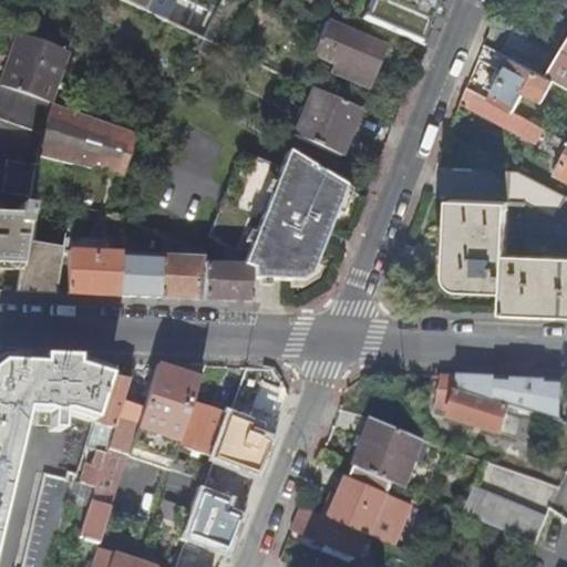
[(115,0),(144,13),(146,9),(150,0),(115,0)]
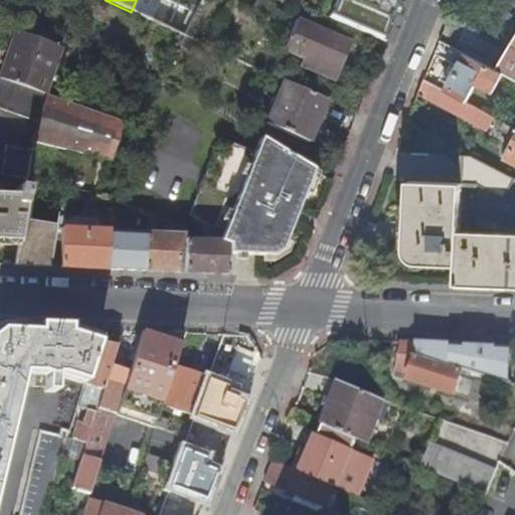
[(338,0),(330,20),(386,43),(402,0),(338,0)]
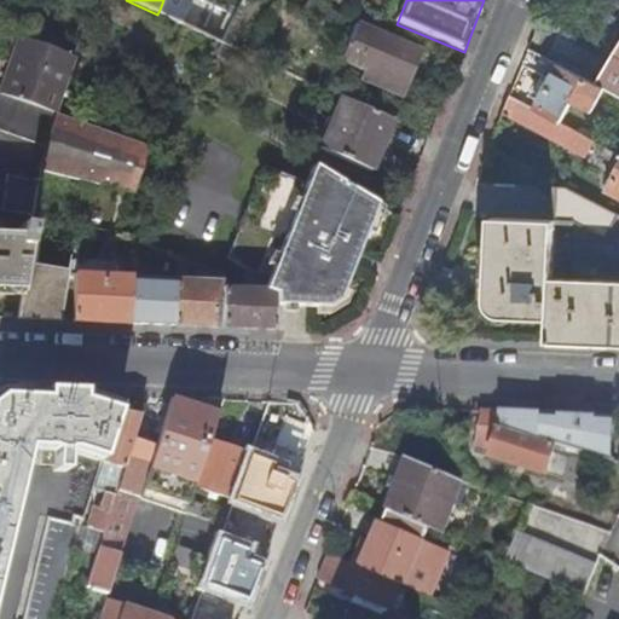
[(333,63),(339,67),(342,59),(357,25),(322,11),(307,45),(335,57),(333,63)]
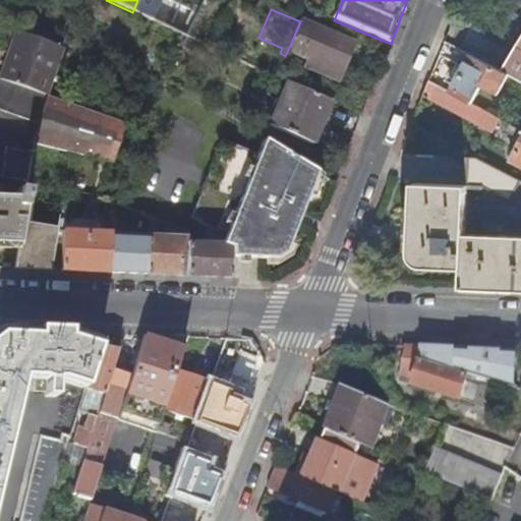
[(339,82),(354,45),(300,21),(288,50),(308,60),(305,67),(339,82)]
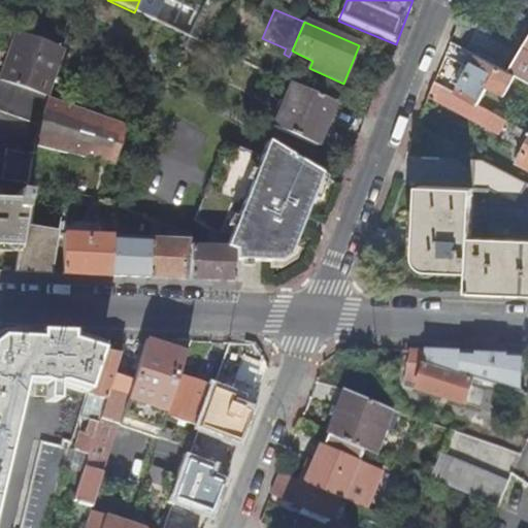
[(14,32),(0,73),(0,80),(46,98),(64,51),(14,32)]
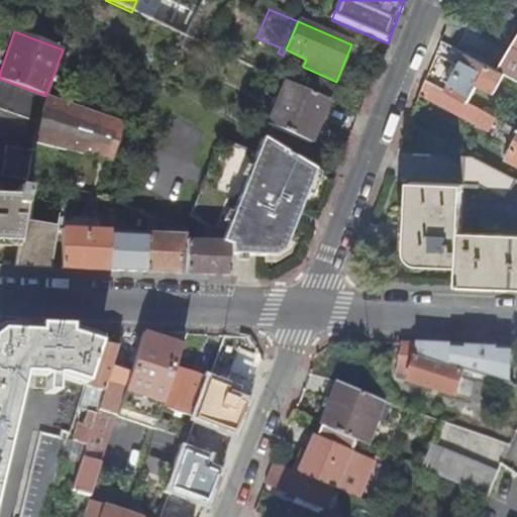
[(516,38),(499,71),(505,75),(516,81),(516,38)]
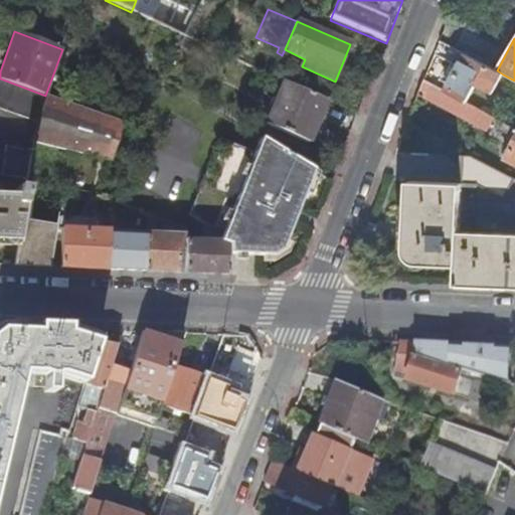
[(467,54),(447,92),(468,104),(477,87),(493,95),(503,74),(497,70),(467,54)]
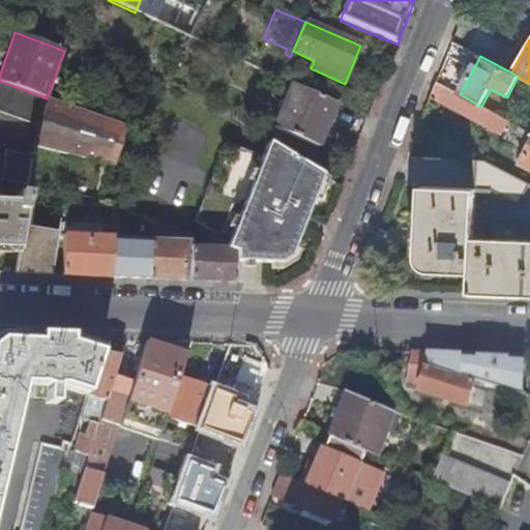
[(0,112),(37,125),(47,98),(0,81),(0,112)]
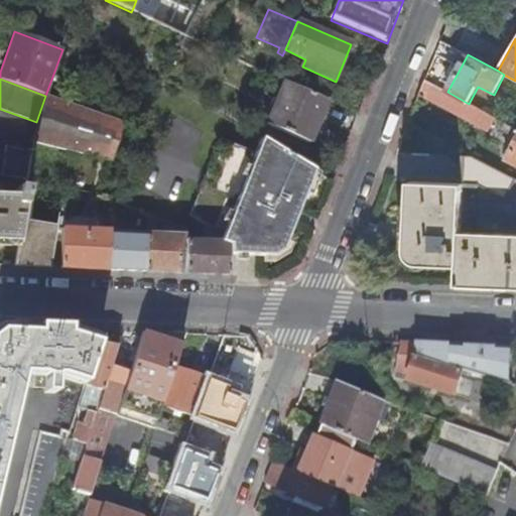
[(493,123),(496,118),(469,104),(447,92),(426,81),(423,88),(420,95),(485,128),(489,120),(493,123)]
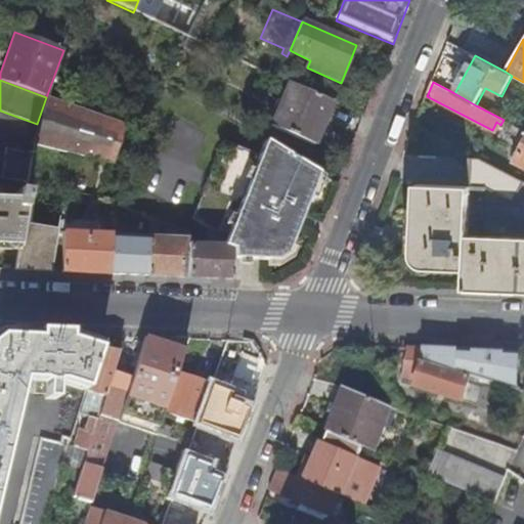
[(316,146),(334,103),(291,85),(273,130),(316,146)]
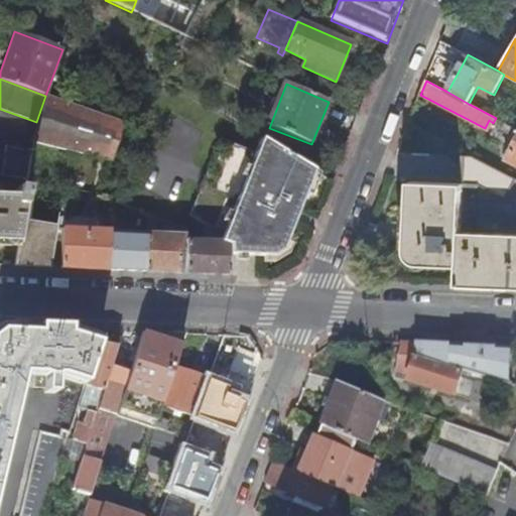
[(51,98),(35,143),(70,152),(111,162),(125,124),(51,98)]
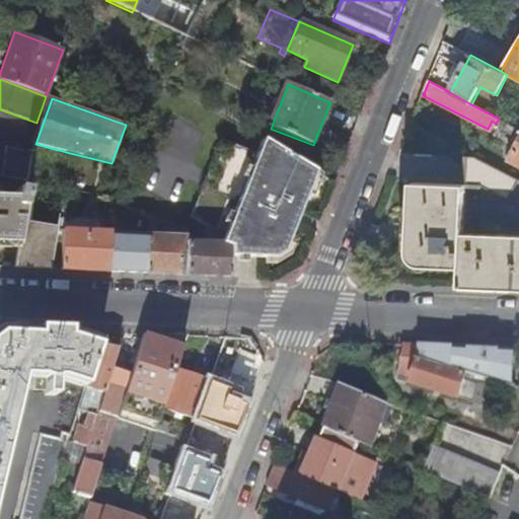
[(516,136),(510,147),(515,149),(518,151),(518,129),(512,126),(509,132),(516,136)]
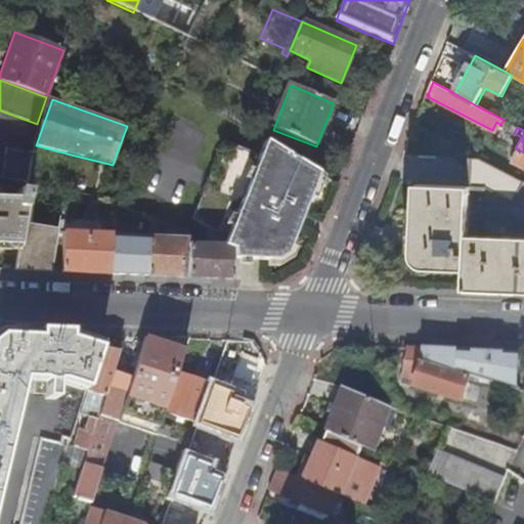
[(259,158),(252,177),(309,201),(319,175),(264,143),(259,158)]
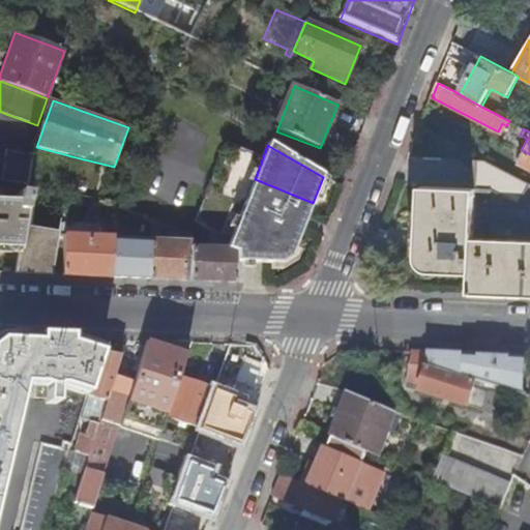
[(225,146),(218,164),(255,179),(262,159),(225,146)]
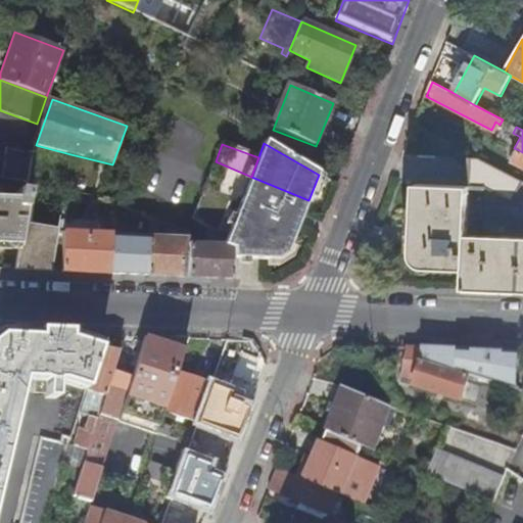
[(1,178),(30,184),(35,153),(6,148),(1,178)]
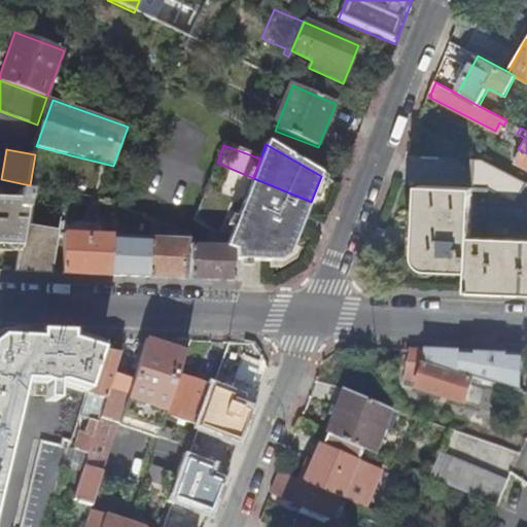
[(526,168),(526,153),(523,151),(517,163),(526,168)]
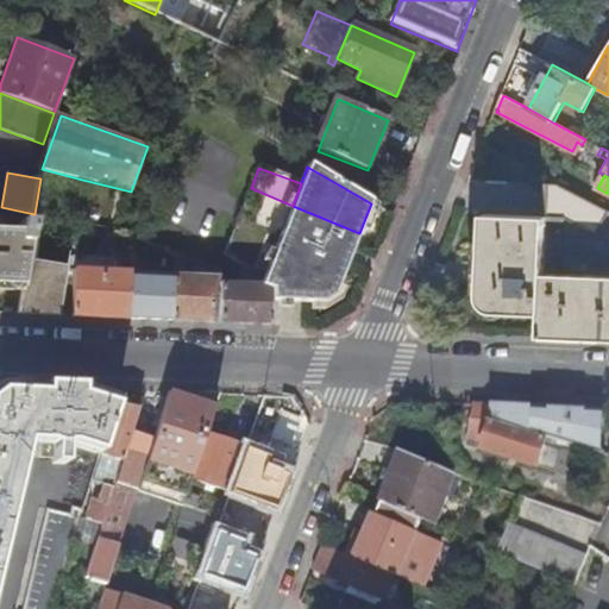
[(540,313),(539,337),(608,339),(608,276),(544,274),(546,221),(565,223),(566,220),(596,236),(608,212),(556,184),(548,183),(546,217),(484,214),(481,293),(481,297),(482,301),(485,306),(489,309),(495,312),(540,313)]
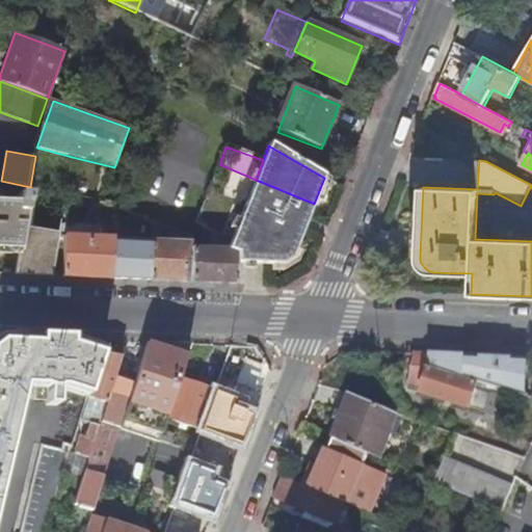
[(230,251),(256,180),(219,164),(196,223),(217,236),(211,250),(230,251)]
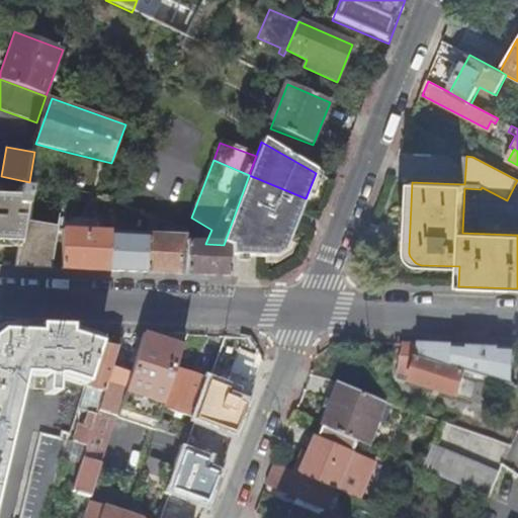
[(249,175),(224,245),(225,246),(230,248),(230,256),(274,258),(284,253),(306,198),(249,175)]
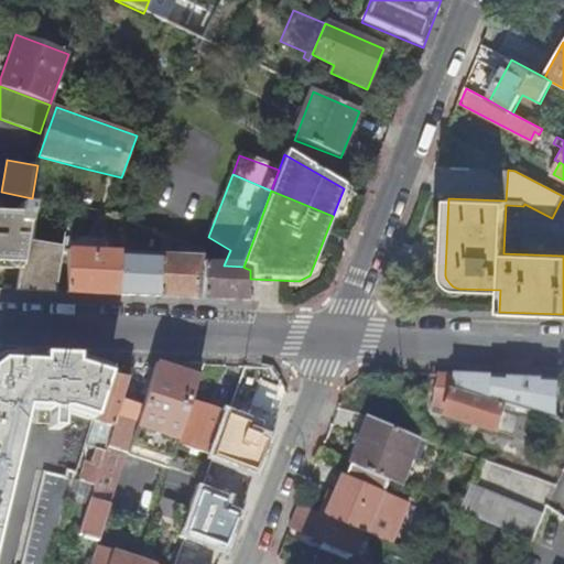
[(0,268),(20,270),(24,243),(30,208),(19,206),(17,216),(0,214),(0,268)]
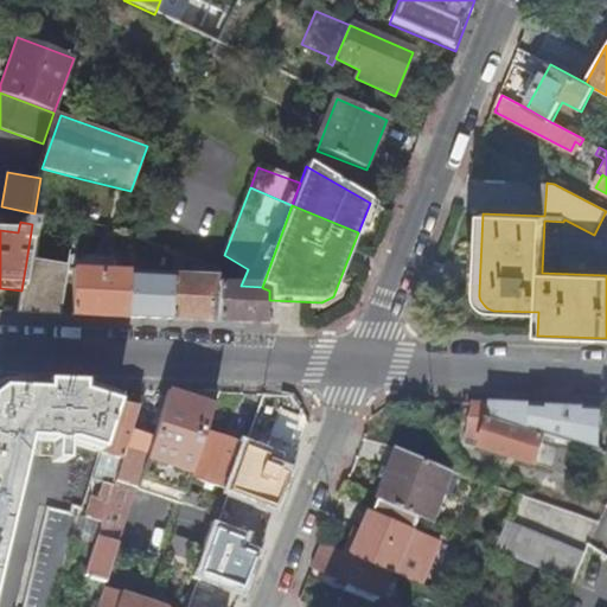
[(183,276),(183,256),(172,251),(172,273),(172,275),(183,276)]
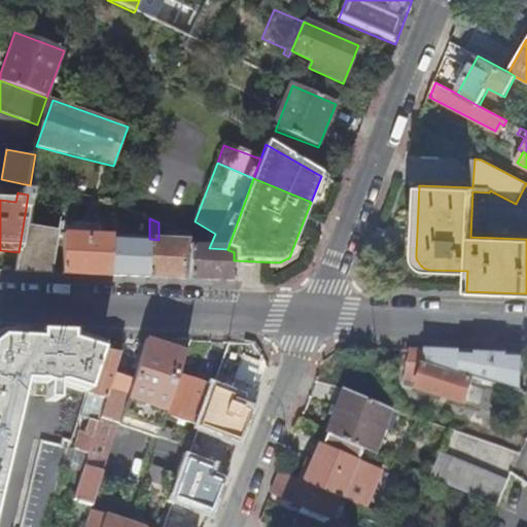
[(62,235),(61,273),(88,275),(110,276),(111,236),(112,230),(107,229),(107,237),(99,236),(99,227),(92,224),(80,222),(65,222),(65,235),(62,235)]
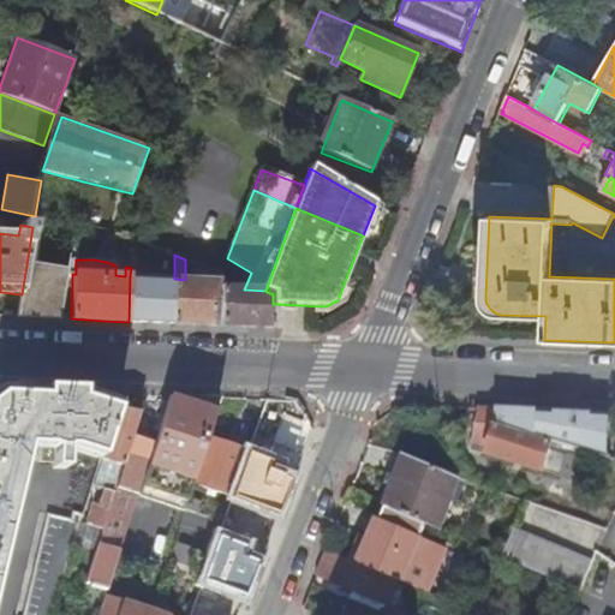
[(60,318),(67,273),(27,266),(22,294),(17,317),(39,317),(60,318)]
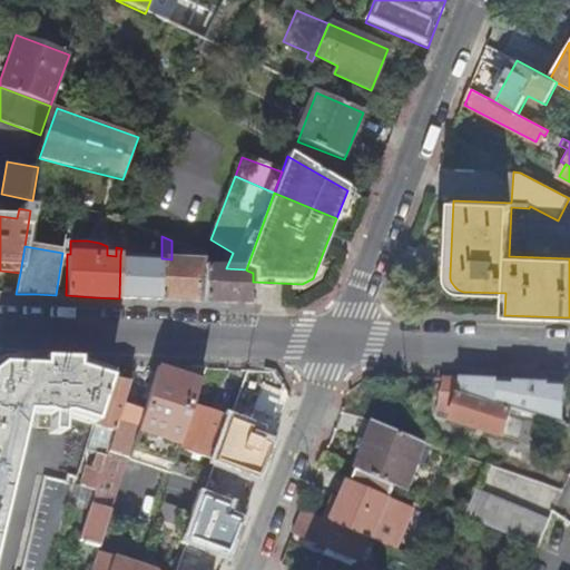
[(206,249),(206,254),(206,261),(205,262),(220,262),(220,255),(206,249)]
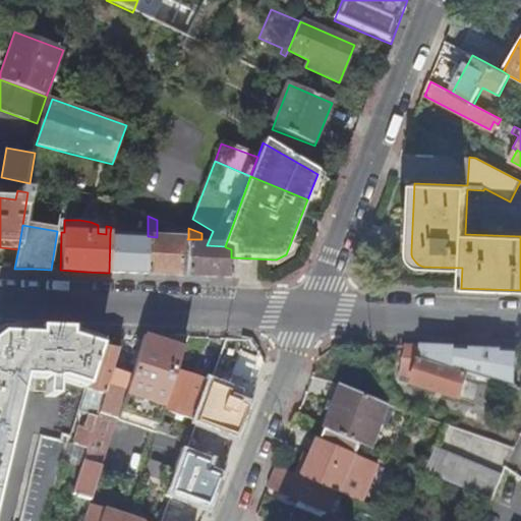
[(148,234),(110,233),(109,273),(127,274),(147,274),(148,237),(148,236),(148,234)]
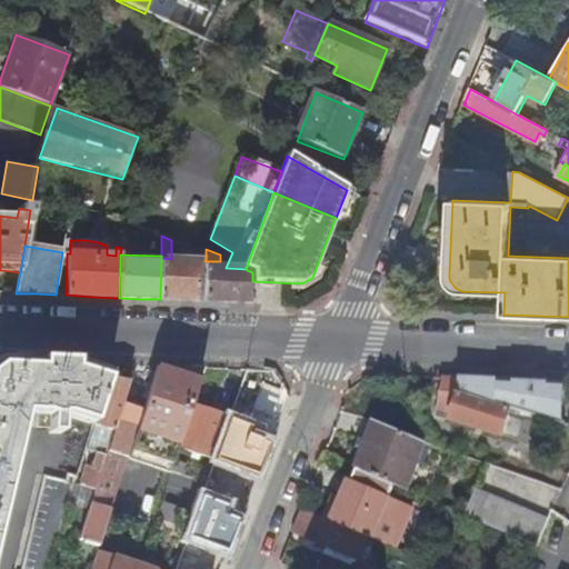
[(171,259),(161,258),(161,259),(160,299),(183,300),(203,301),(205,266),(205,261),(206,260),(171,259)]
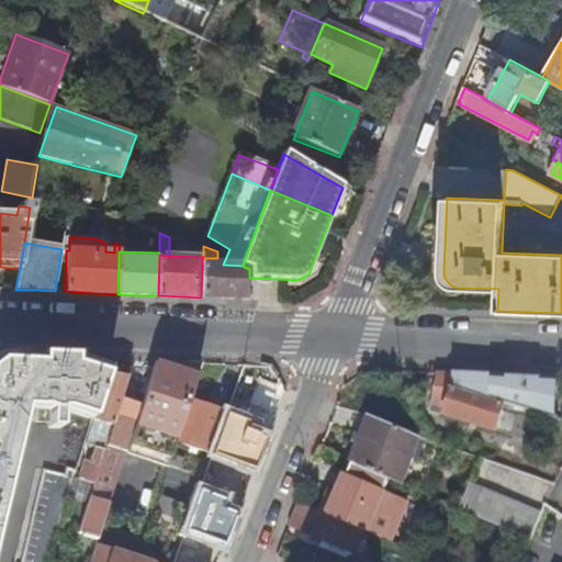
[(223,265),(202,262),(201,298),(226,299),(248,300),(249,278),(249,269),(244,267),(243,266),(223,265)]
